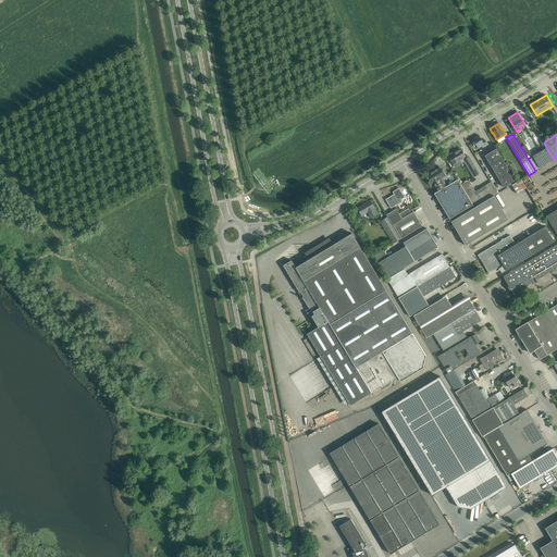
[(479,135),(472,138),(474,141),(472,143),(474,147),(477,146),(478,148),(482,146),(482,147),(487,144),(484,139),(482,140),(479,135)]
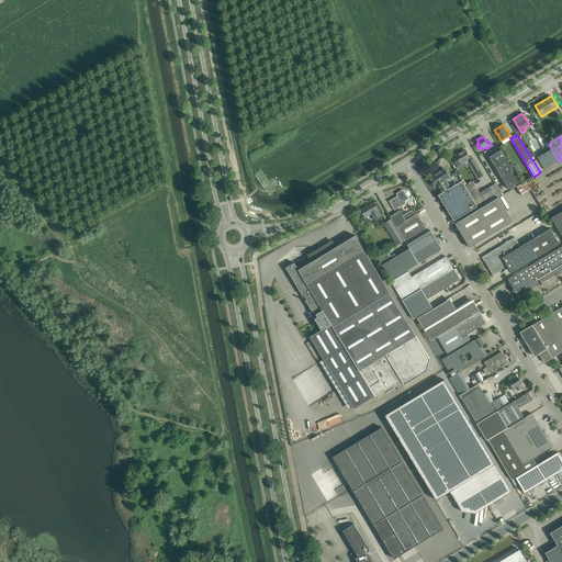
[(559,161),(551,148),(537,157),(544,169),(559,161)]
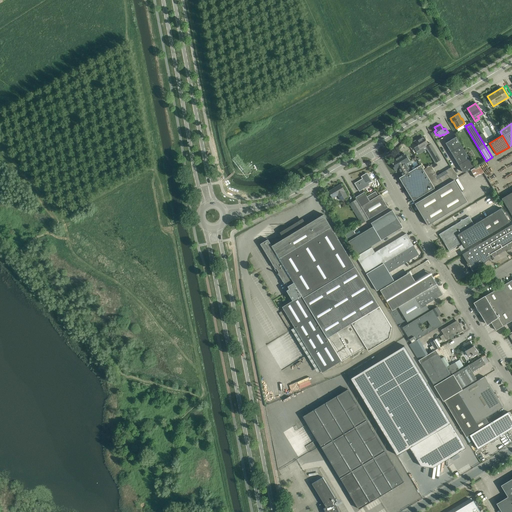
[(470,170),(475,167),(469,158),(467,155),(456,136),(445,143),(464,174),(470,170)]
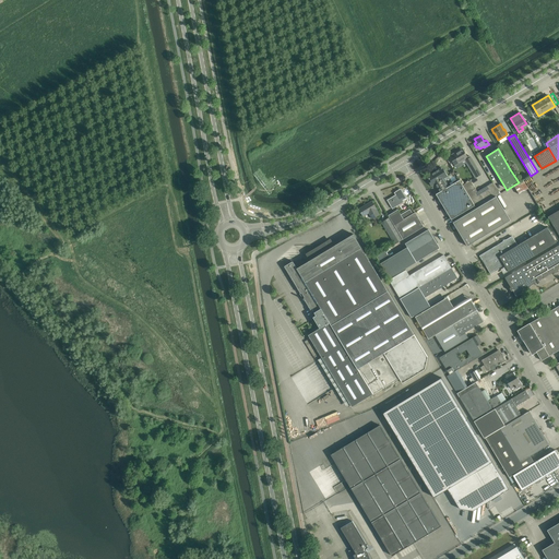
[(450,156),(456,167),(462,164),(461,162),(465,159),(470,167),(473,171),(476,177),(480,175),(477,168),(470,156),(470,155),(467,157),(463,150),(458,154),(456,153),(453,154),(451,155),(450,156)]
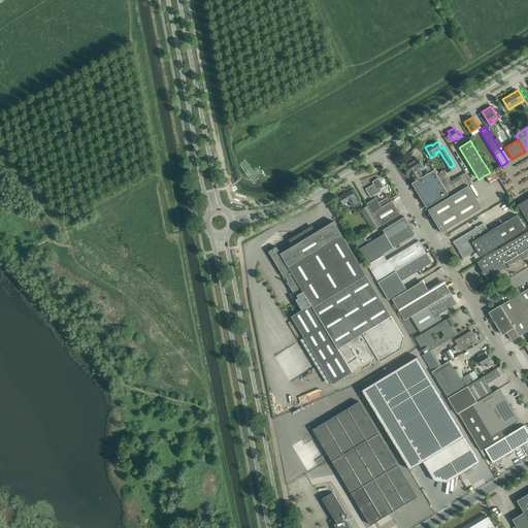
[(419,161),(417,158),(410,161),(410,160),(402,165),(405,169),(403,169),(407,175),(410,174),(415,182),(424,176),(420,168),(423,166),(420,161),(419,161)]
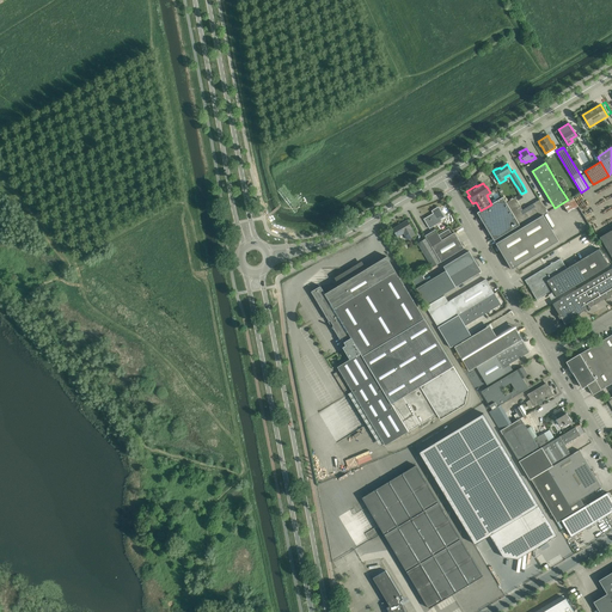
[(520,225),(506,202),(503,197),(491,204),(481,210),(477,213),(494,240),(520,225)]
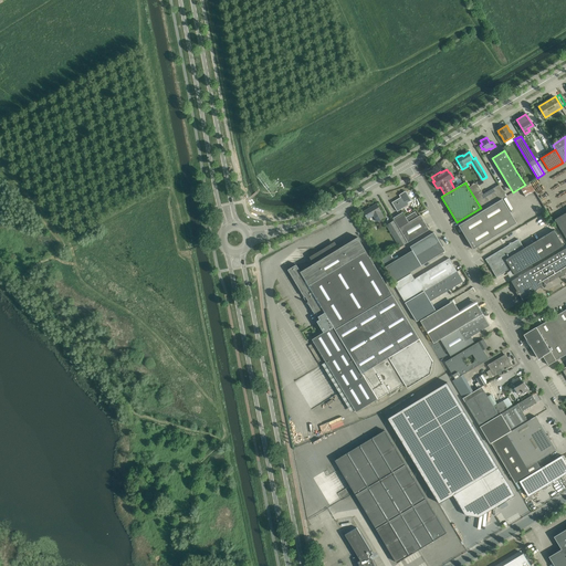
[(506,197),(499,185),(483,195),(477,182),(468,187),(481,208),(482,210),(502,199),(506,197)]
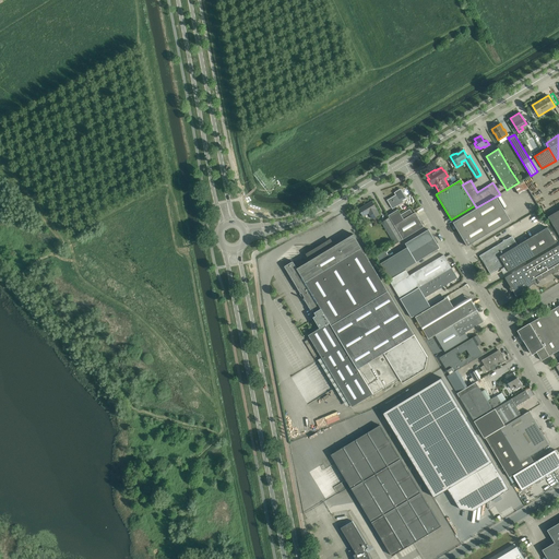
[(519,182),(513,186),(519,194),(527,189),(523,180),(519,182)]
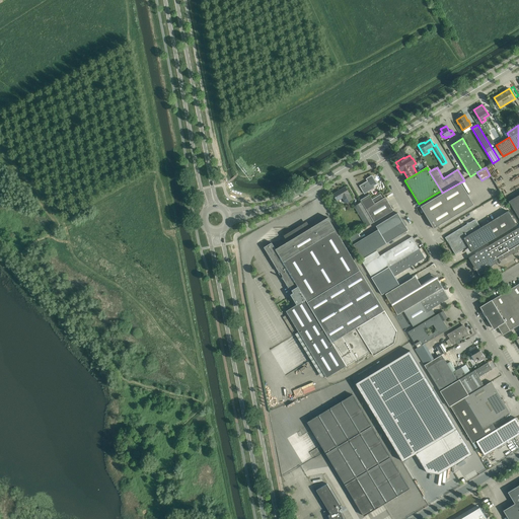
[(366,178),(367,180),(359,186),(364,194),(375,188),(374,186),(377,183),(372,174),(366,178)]
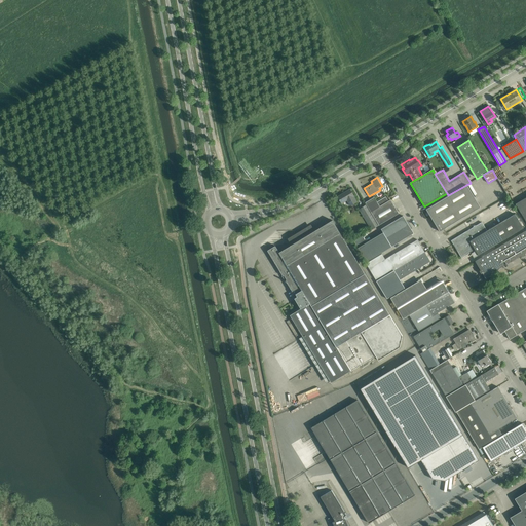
[(448,195),(426,209),(440,231),(480,208),(466,185),(448,195)]
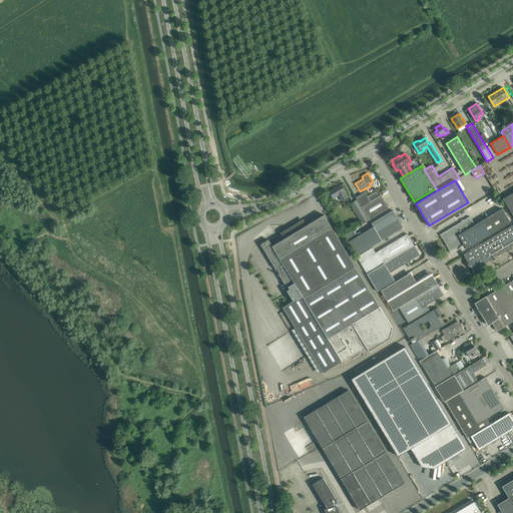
[(341,184),(329,191),(333,198),(339,195),(342,200),(348,196),(345,191),(345,190),(341,184)]
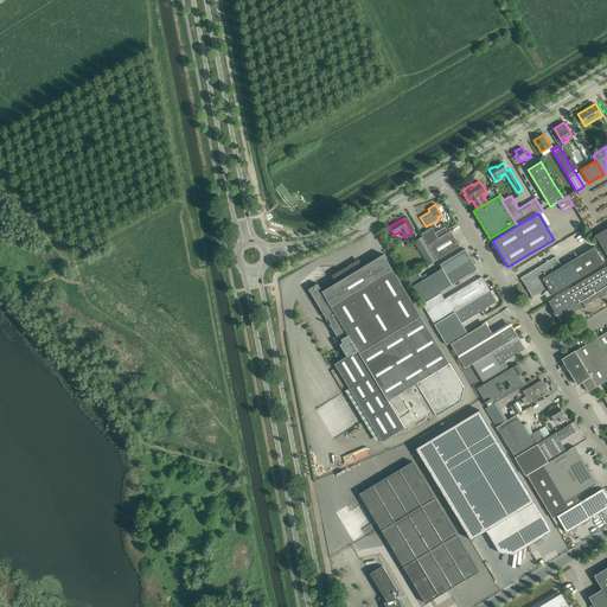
[(432,228),(422,234),(423,236),(438,260),(460,247),(451,230),(448,231),(445,227),(435,232),(433,230),(432,228)]
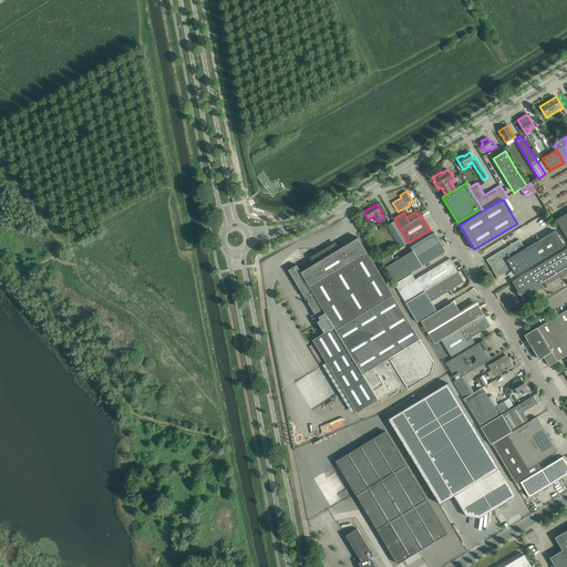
[(566,213),(556,219),(566,238),(566,213)]
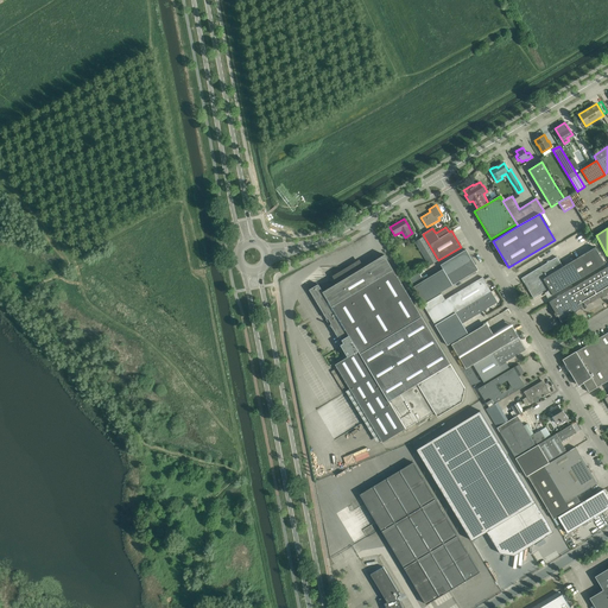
[(424,236),(415,241),(430,266),(438,260),(424,236)]
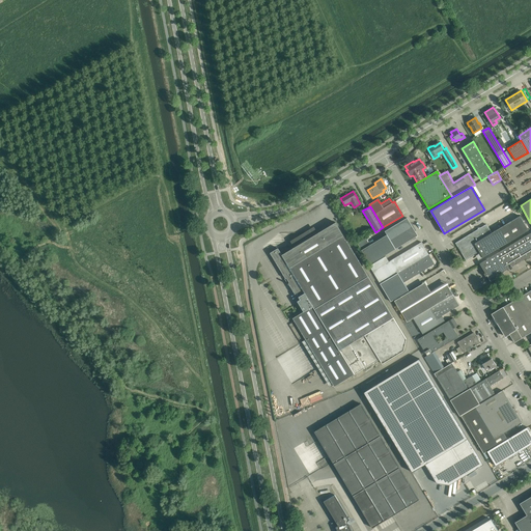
[(479,252),(483,258),(529,230),(520,216),(492,232),(486,224),(455,243),(466,260),(479,252)]
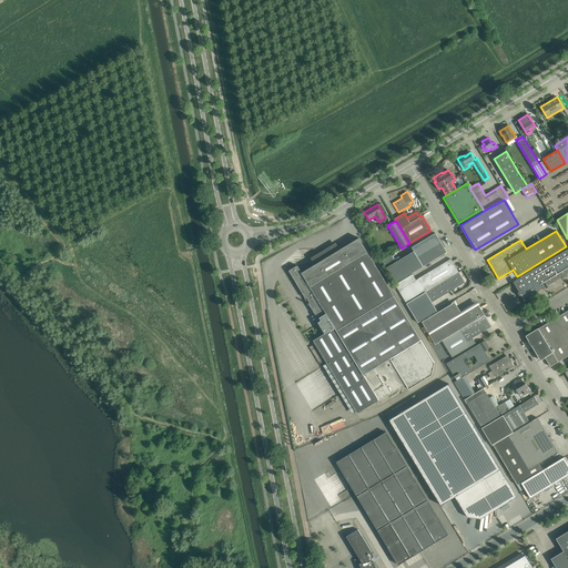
[(412,247),(414,251),(417,256),(440,242),(435,233),(412,247)]
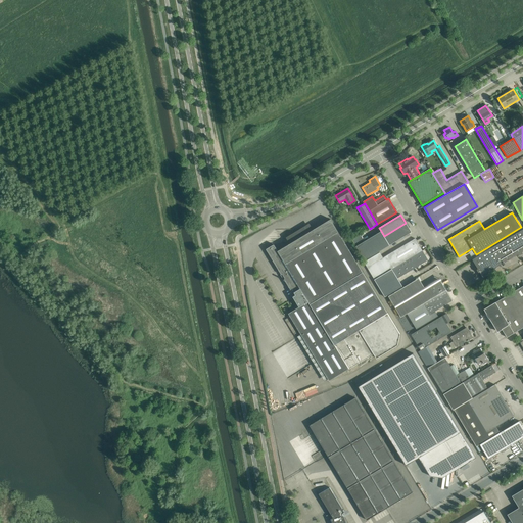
[(274,244),(266,249),(278,269),(283,277),(293,293),(294,292),(295,295),(293,296),(298,306),(310,304),(363,272),(330,219),(307,232),(305,229),(300,229),(300,233),(294,233),(294,238),(288,238),(289,242),(289,243),(278,250),(274,244)]
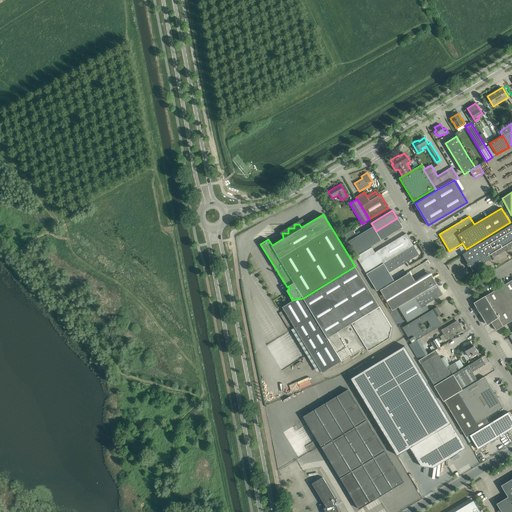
[(397,218),(376,231),(381,240),(403,227),(397,218)]
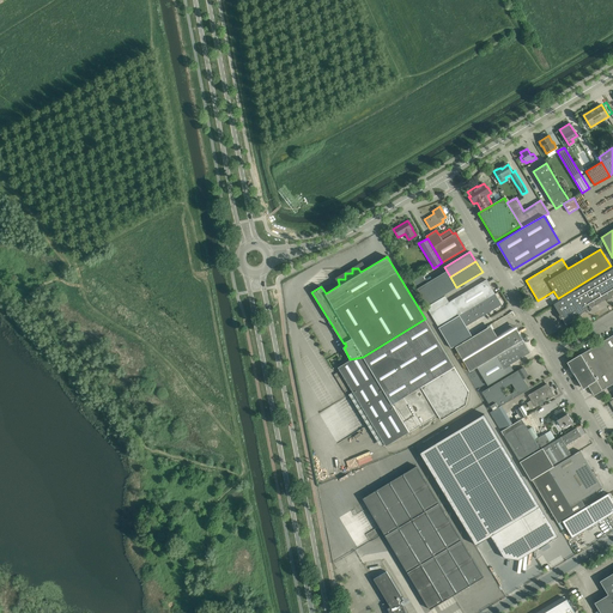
[(612,268),(553,304),(560,315),(558,316),(560,320),(562,319),(566,325),(571,321),(571,320),(586,311),(587,313),(592,309),(592,308),(606,299),(607,301),(612,297),(612,296),(612,295),(612,268)]
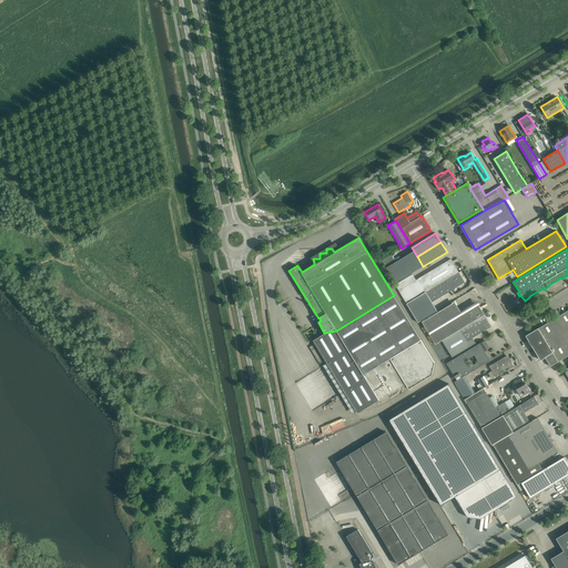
[(423,266),(417,256),(414,251),(396,262),(392,255),(383,261),(395,283),(423,266)]
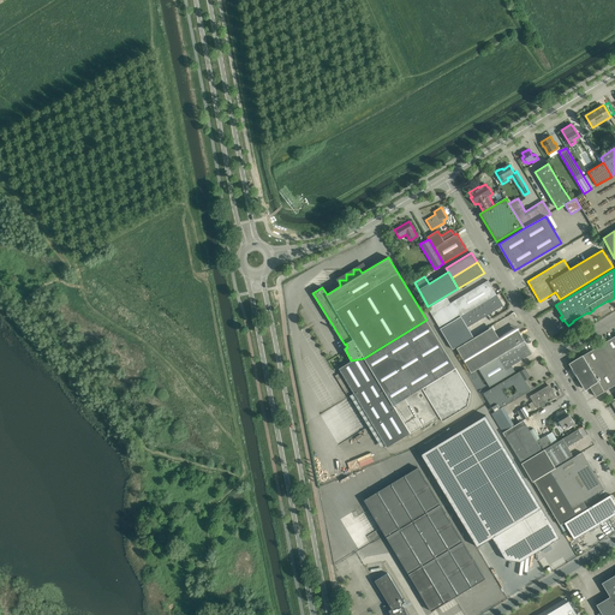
[(447,297),(428,308),(440,328),(496,294),(491,285),(489,286),(485,281),(451,303),(447,297)]
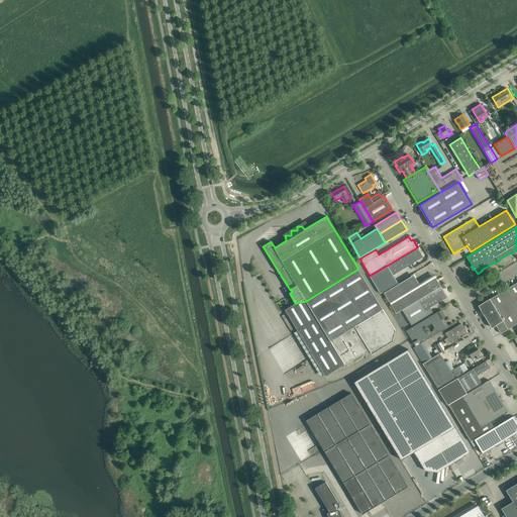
[(423,256),(417,247),(370,276),(381,294),(398,283),(393,275),(423,256)]
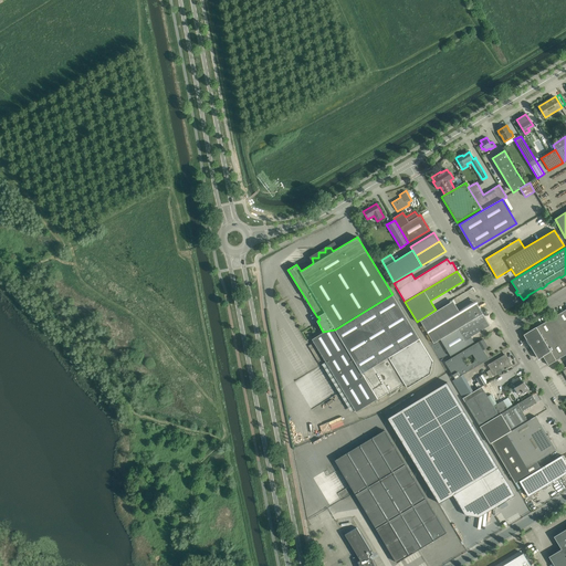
[(324,332),(312,339),(326,362),(323,363),(341,392),(344,390),(355,410),(356,411),(378,399),(387,392),(389,396),(392,394),(396,391),(395,388),(405,383),(407,387),(430,374),(433,362),(419,338),(392,294),(335,329),(323,332),(324,332)]
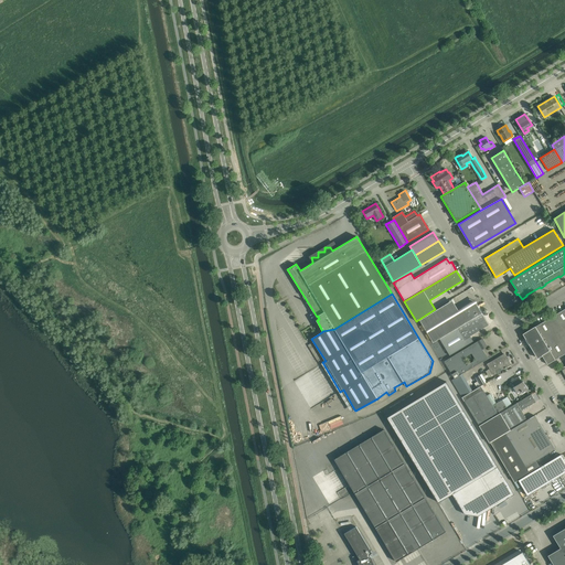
[(447,304),(419,320),(433,342),(439,339),(482,312),(476,304),(476,302),(473,304),(472,301),(462,308),(458,310),(452,300),(447,304)]
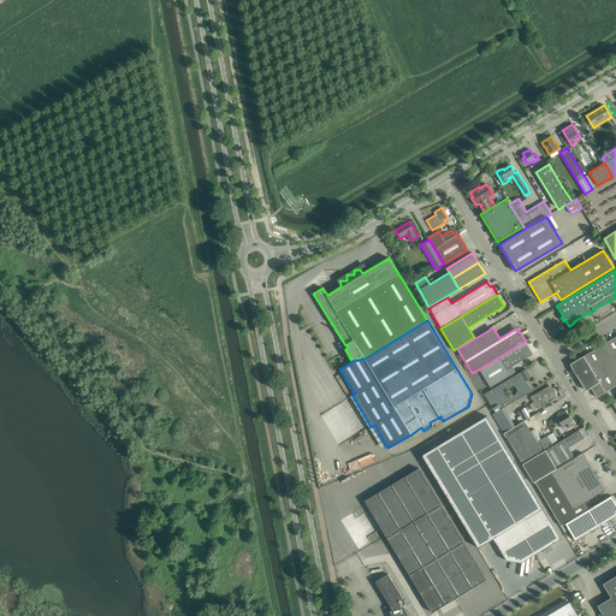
[(597,397),(614,388),(615,385),(615,336),(584,356),(572,365),(586,390),(591,388),(597,397)]
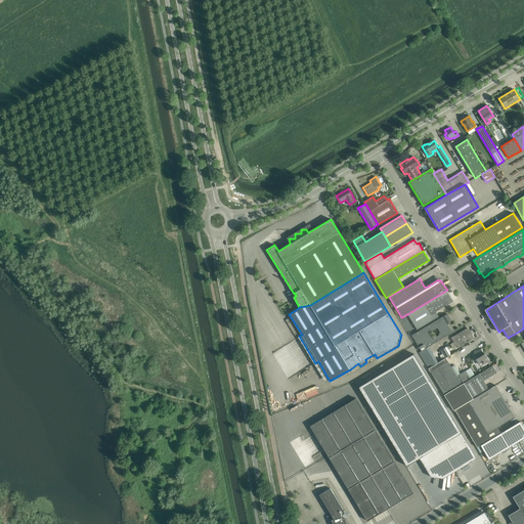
[(447,290),(407,314),(417,330),(439,316),(436,312),(453,301),(447,290)]
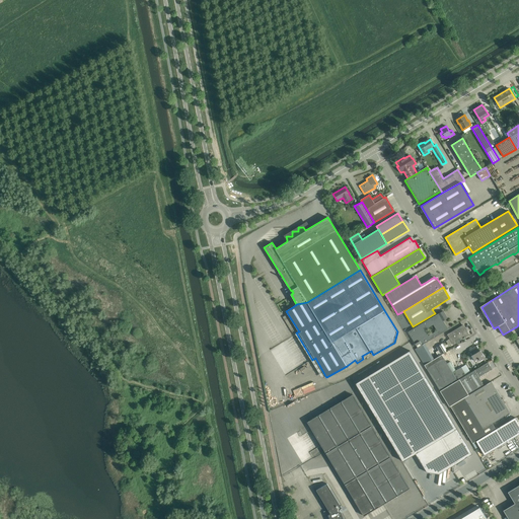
[(423,344),(448,328),(443,320),(447,318),(443,310),(409,331),(418,348),(420,346),(423,344)]
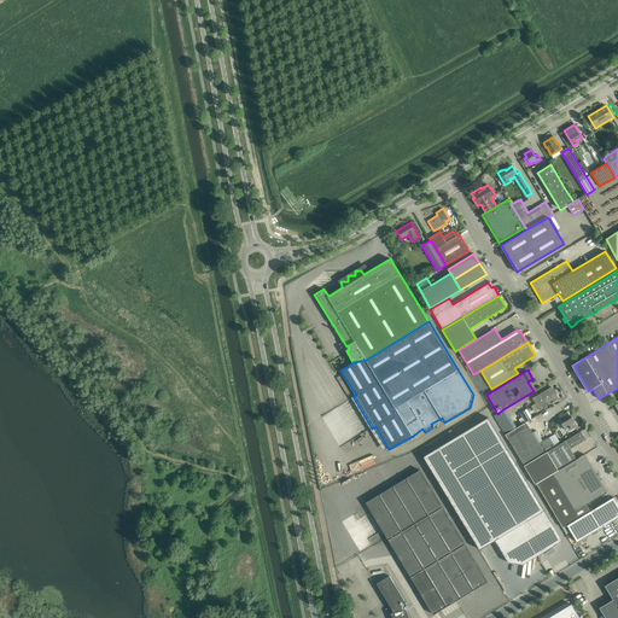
[(340,375),(337,377),(340,383),(348,397),(351,396),(344,382),(343,383),(340,375)]
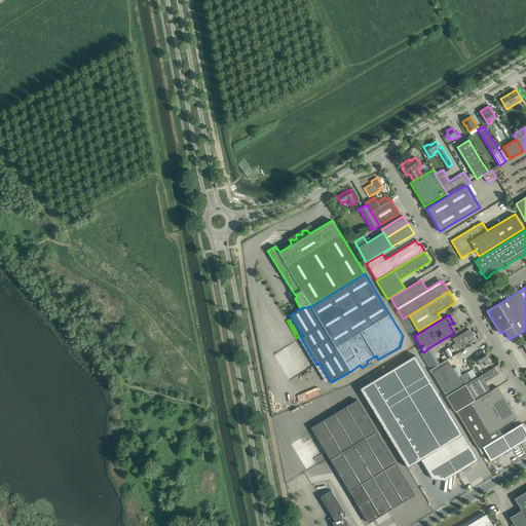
[(401,324),(400,324),(397,326),(403,336),(407,334),(401,324)]
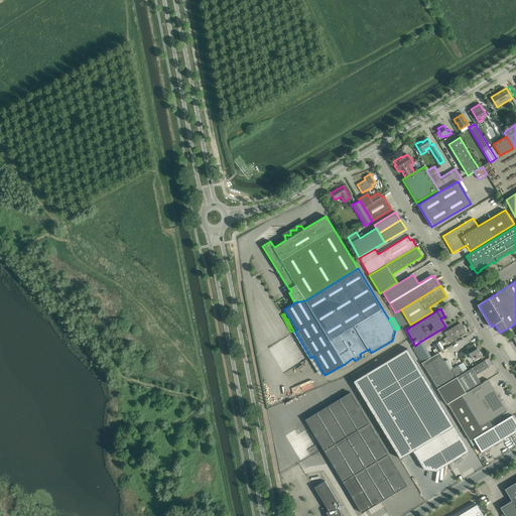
[(450,343),(454,341),(467,333),(461,324),(444,333),(450,343)]
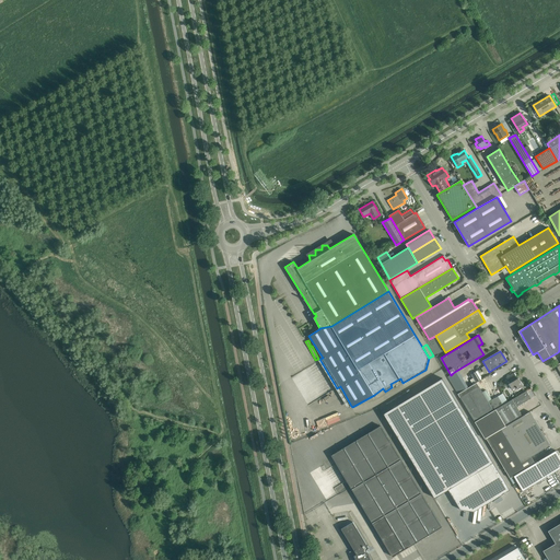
[(451,375),(447,376),(458,394),(467,388),(456,371),(453,373),(451,375)]
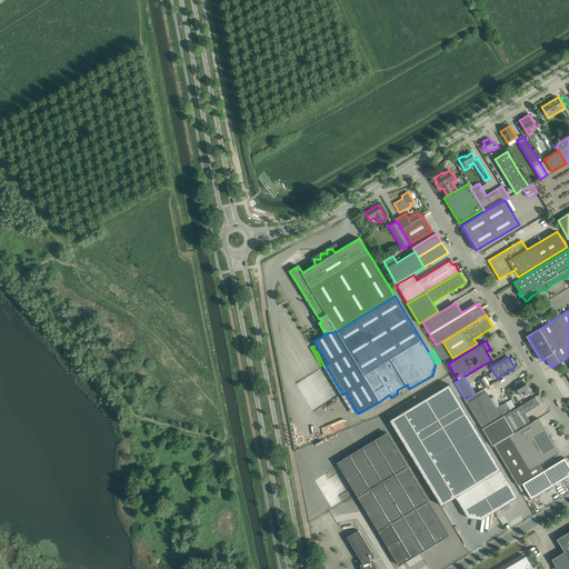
[(481,383),(478,386),(481,390),(485,389),(490,385),(485,377),(479,380),(481,383)]
